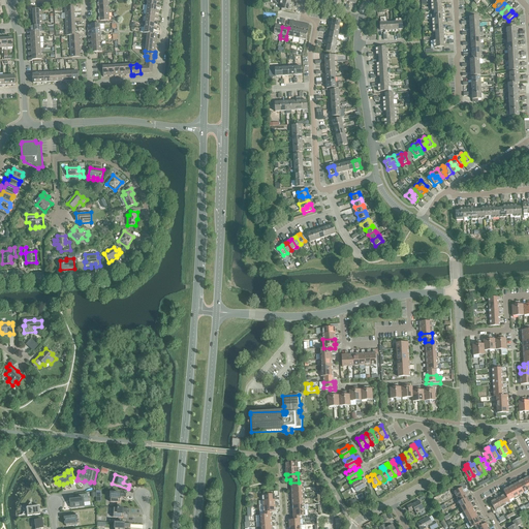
[(521,480),(518,481),(519,483),(518,483),(524,493),(528,490),(523,480),(523,479),(521,476),(519,477),(521,480)]
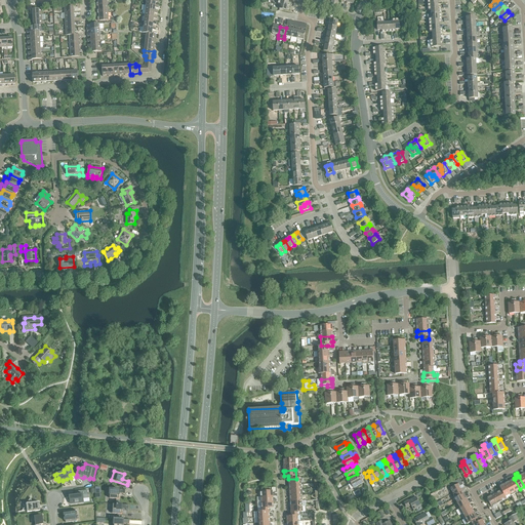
[(348,478),(351,483),(362,477),(361,475),(359,476),(357,474),(348,478)]
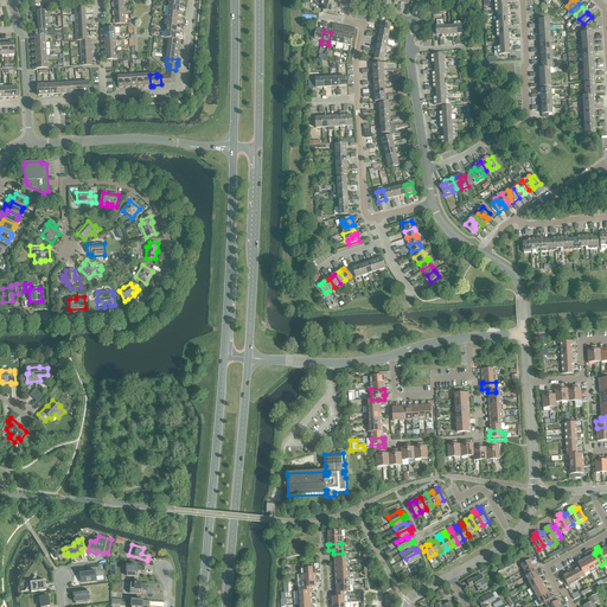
[(592,555),(588,556),(589,557),(595,568),(601,566),(594,554),(595,554),(594,553),(593,550),(589,551),(592,555)]
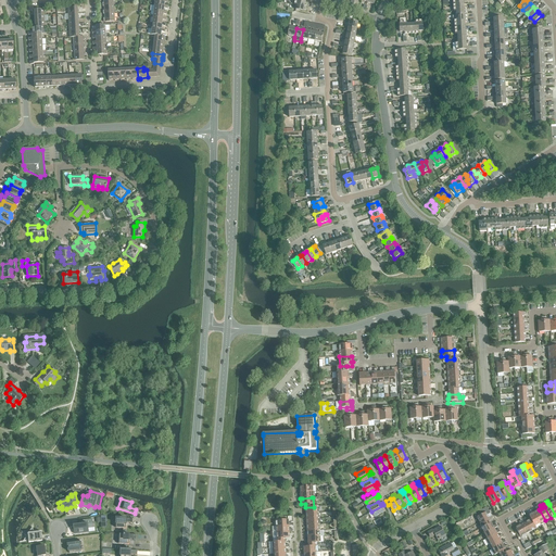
[(383,505),(371,512),(374,517),(383,512),(382,508),(384,507),(383,505)]
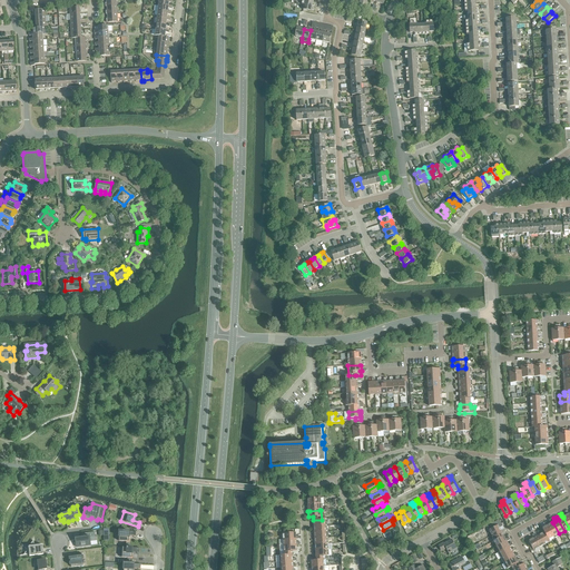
[(550,523),(548,526),(548,527),(553,537),(554,538),(559,536),(559,533),(553,523),(552,522),(551,519),(549,520),(550,523)]
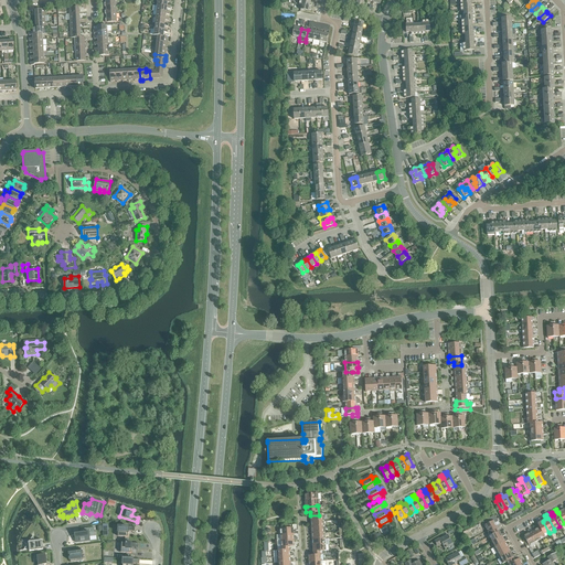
[(536,523),(540,528),(543,534),(543,535),(548,532),(543,522),(543,521),(541,518),(539,519),(540,522),(536,523)]
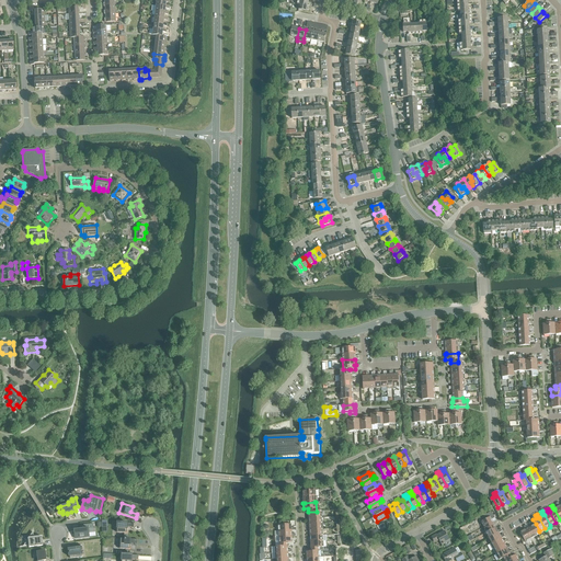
[(481,522),(483,527),(493,523),(491,519),(494,518),(493,515),(481,522)]
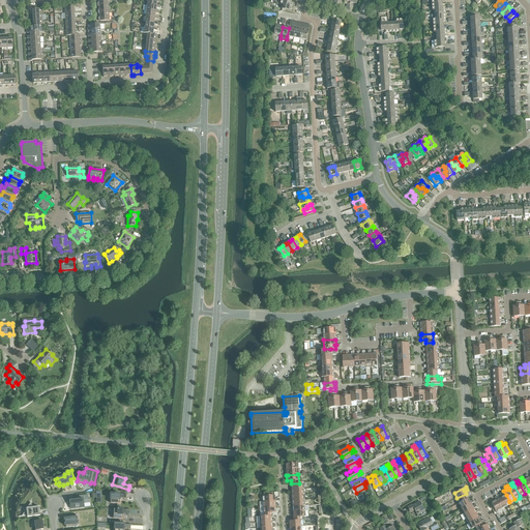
[(457,498),(460,503),(468,498),(467,496),(470,494),(468,492),(466,494),(457,498)]
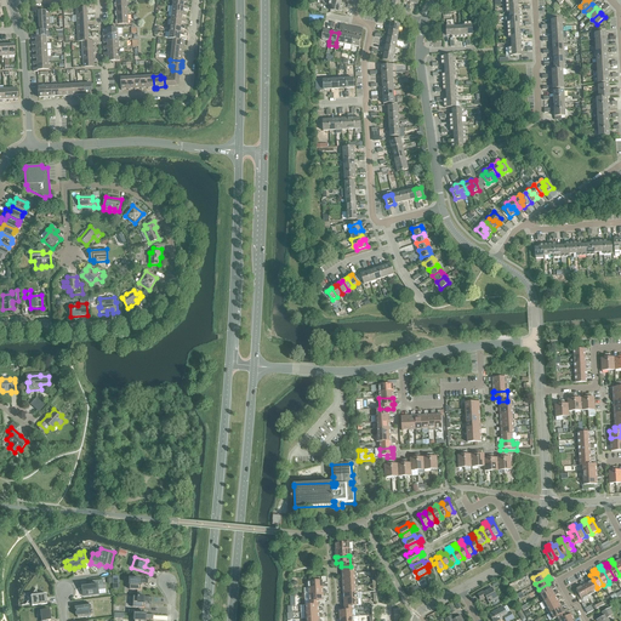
[(129,586),(130,586),(130,590),(141,591),(141,584),(148,585),(148,580),(129,579),(129,586)]
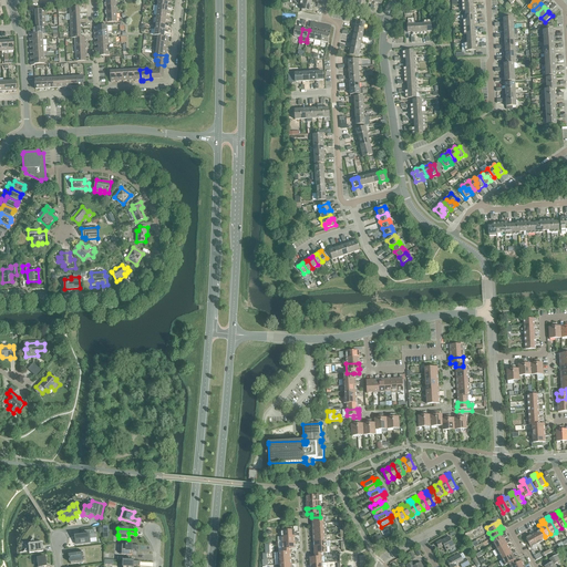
[(534,529),(536,533),(542,542),(546,538),(545,537),(545,536),(542,529),(538,531),(537,528),(534,529)]
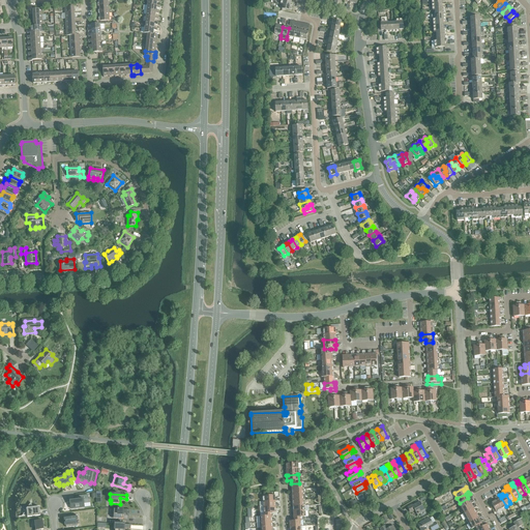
[(89,503),(88,495),(77,496),(78,500),(76,500),(69,501),(70,509),(84,507),(84,503),(89,503)]
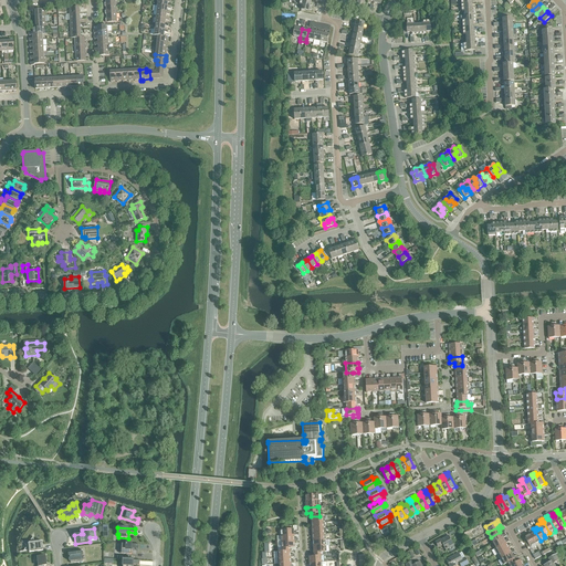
[(528,531),(530,534),(535,544),(541,541),(535,532),(532,533),(531,530),(528,531)]
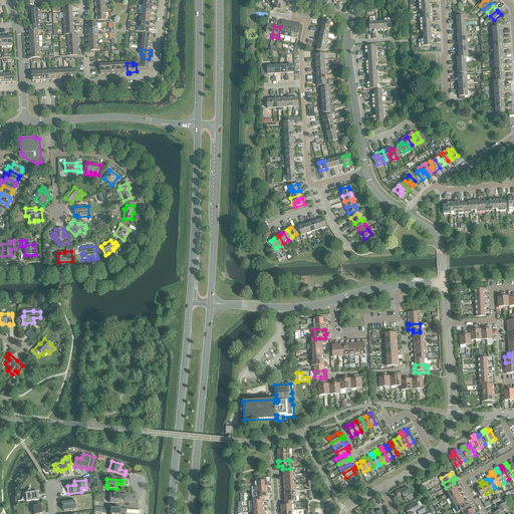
[(445,488),(448,493),(456,489),(457,488),(460,487),(458,485),(456,486),(454,483),(446,488),(445,488)]
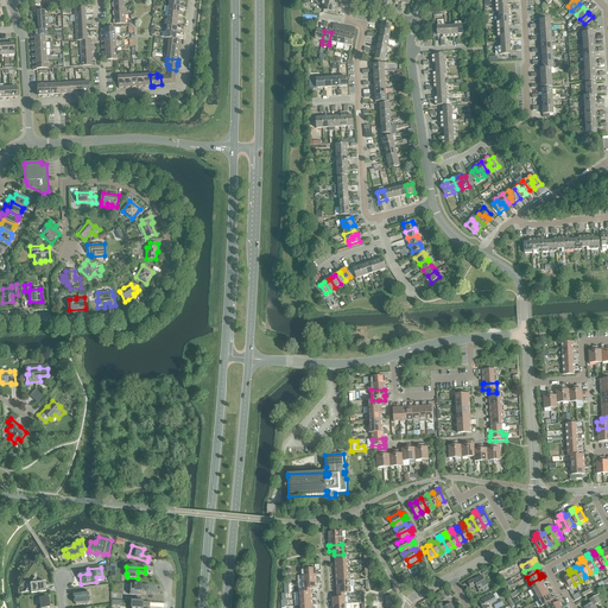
[(569,574),(565,576),(565,575),(563,576),(569,587),(575,584),(569,574)]
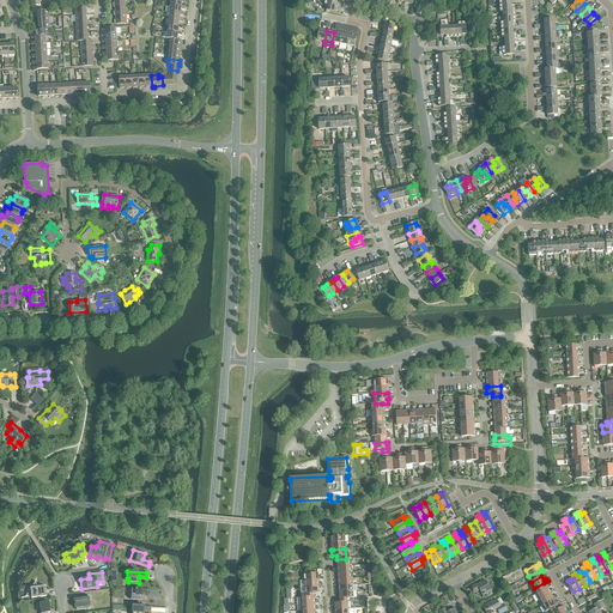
[(479,588),(483,596),(491,592),(485,581),(477,584),(471,587),(473,592),(479,588)]
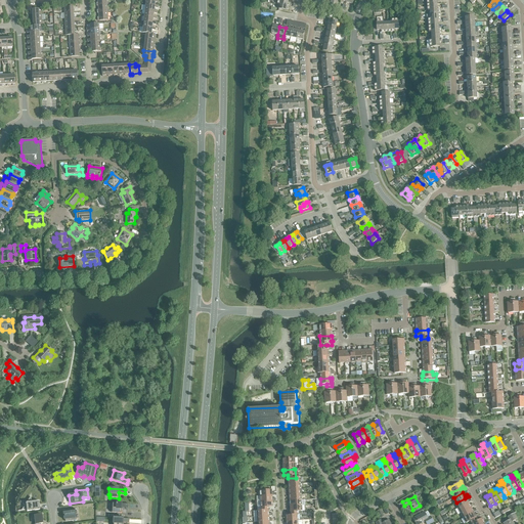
[(27,503),(26,503),(26,504),(22,510),(18,511),(27,510),(27,512),(39,510),(38,501),(31,501),(30,497),(27,503)]
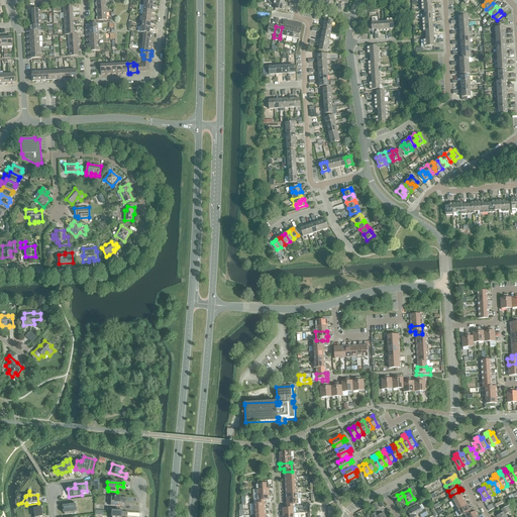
[(450,496),(452,501),(460,497),(461,497),(462,496),(464,495),(463,492),(460,494),(459,491),(458,492),(450,496)]
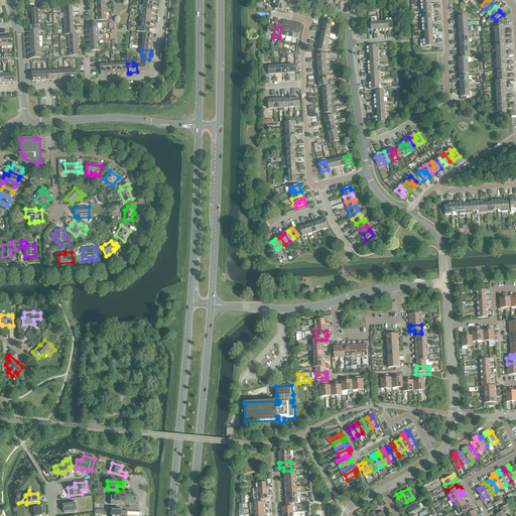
[(256,494),(257,503),(263,503),(264,503),(264,499),(269,499),(268,494),(267,494),(256,494)]
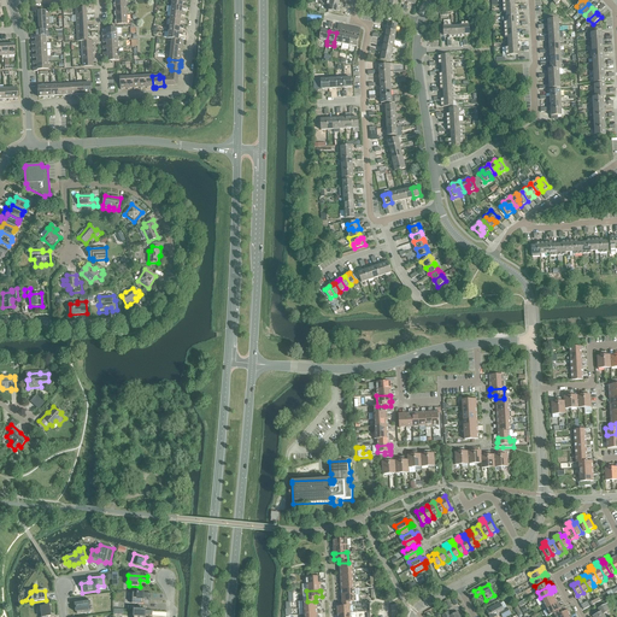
[(130,604),(144,604),(144,598),(151,598),(151,594),(151,593),(131,592),(130,604)]
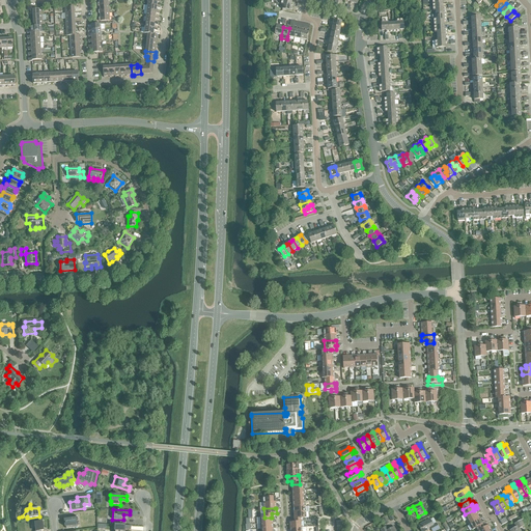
[(465,514),(468,520),(476,514),(477,514),(480,512),(479,510),(476,512),(475,509),(474,510),(473,510),(465,514)]
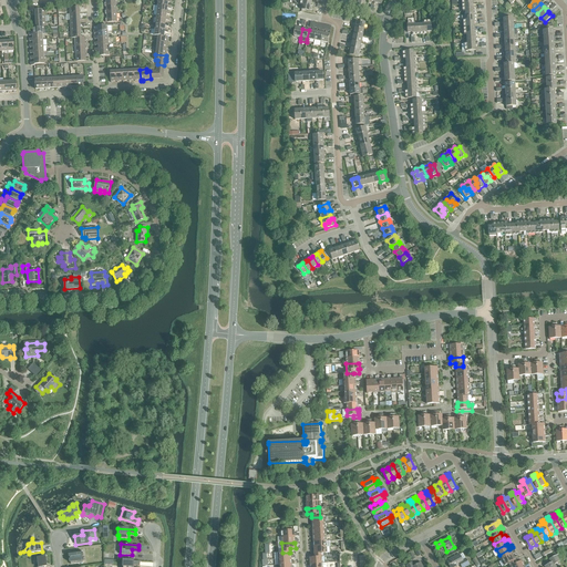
[(500,555),(502,560),(512,555),(513,555),(515,553),(514,550),(511,552),(509,549),(508,549),(500,555)]
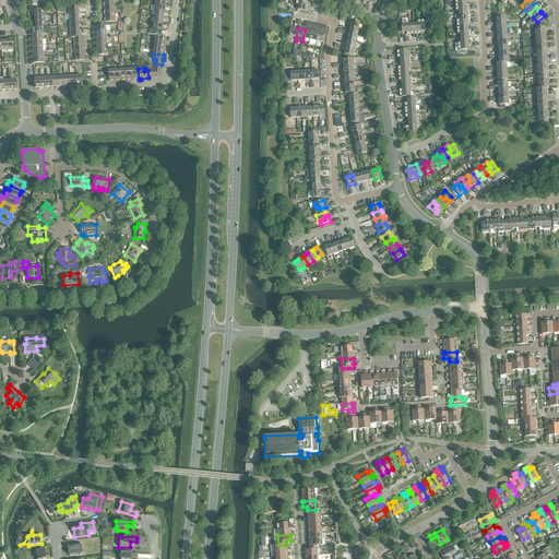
[(68,551),(68,555),(69,555),(70,557),(82,555),(81,552),(82,552),(82,549),(81,549),(81,548),(82,548),(82,545),(81,545),(80,543),(68,545),(69,546),(68,546),(68,550),(69,549),(69,551),(68,551)]
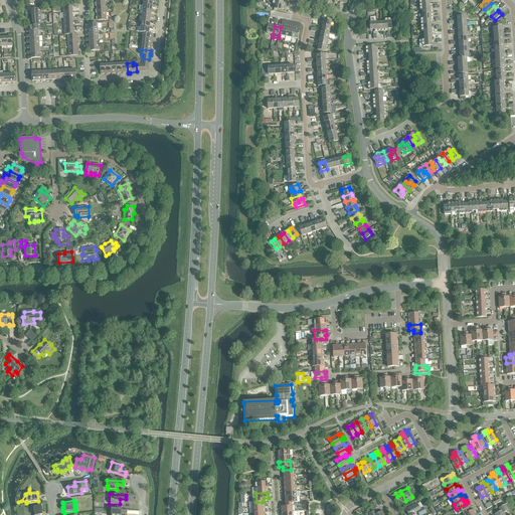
[(281,506),(281,511),(283,511),(283,512),(292,511),(293,511),(293,505),(293,503),(293,502),(286,503),(285,503),(285,506),(281,506)]
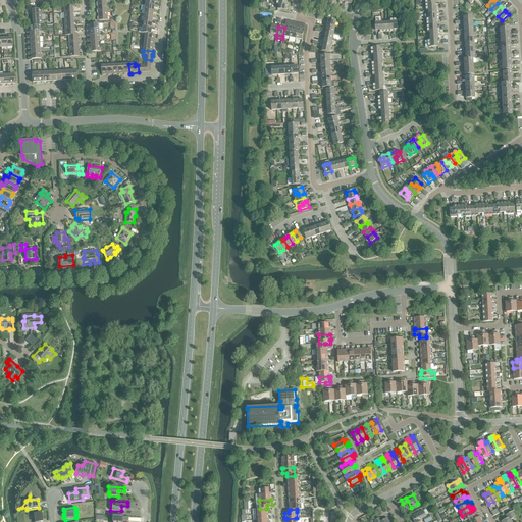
[(411,517),(414,521),(417,521),(422,519),(423,520),(424,521),(427,521),(431,520),(428,515),(425,516),(422,511),(411,517)]
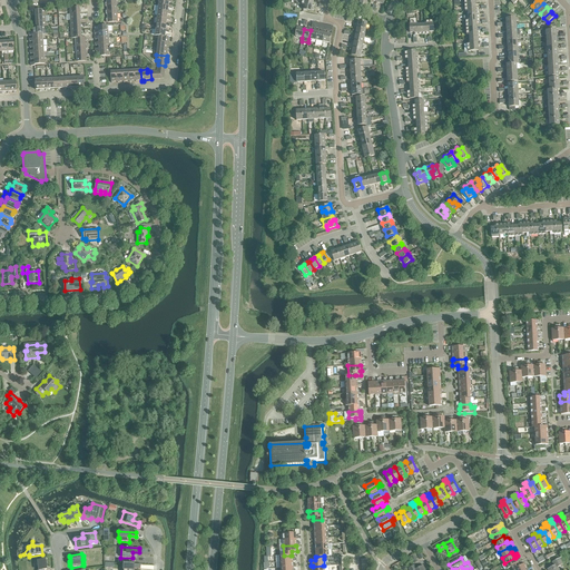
[(508,569),(511,567),(518,562),(518,563),(521,561),(520,559),(517,560),(516,558),(514,558),(504,563),(508,569)]
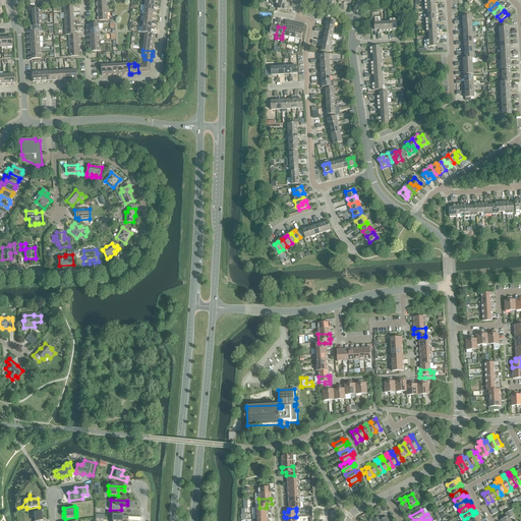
[(500,520),(510,520),(510,519),(514,516),(511,510),(505,514),(507,517),(500,520)]
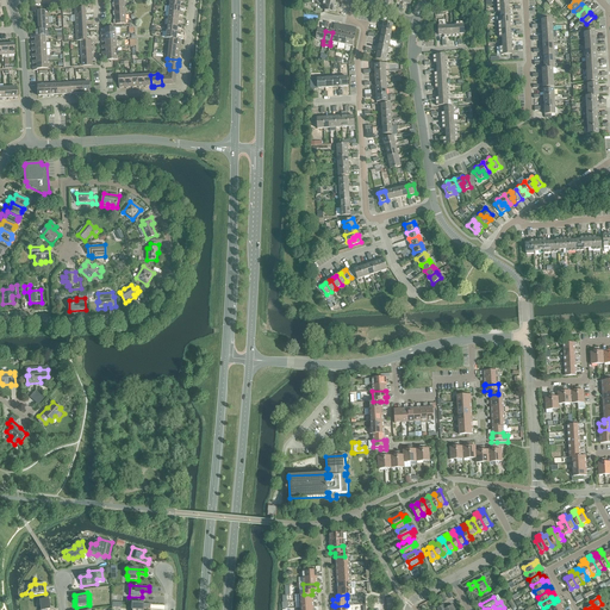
[(49,607),(50,607),(49,599),(39,601),(39,609),(47,609),(49,609),(49,607)]
